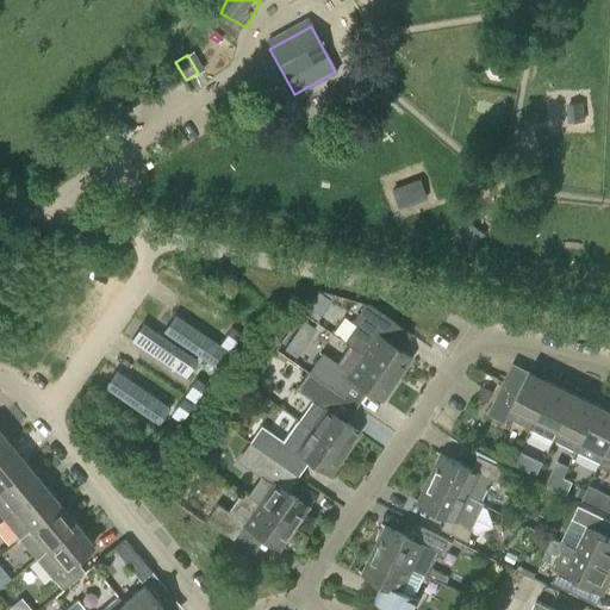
[(583,104),(570,104),(571,122),(584,120),(583,104)]
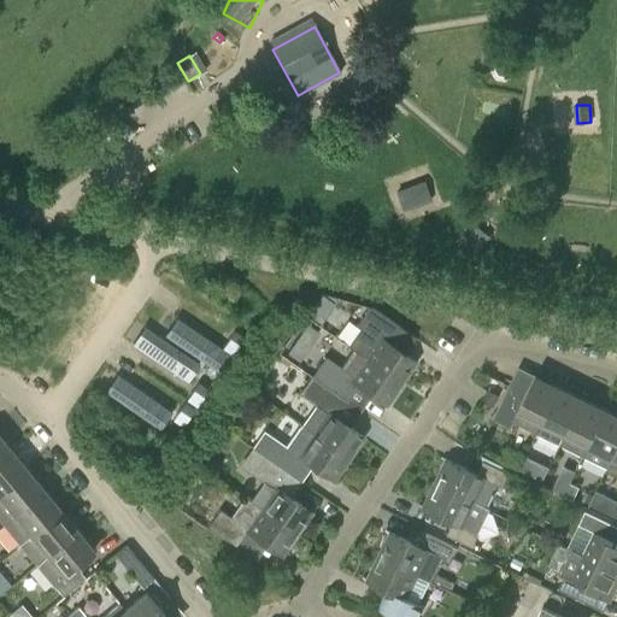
[(397,191),(404,211),(432,201),(424,181),(397,191)]
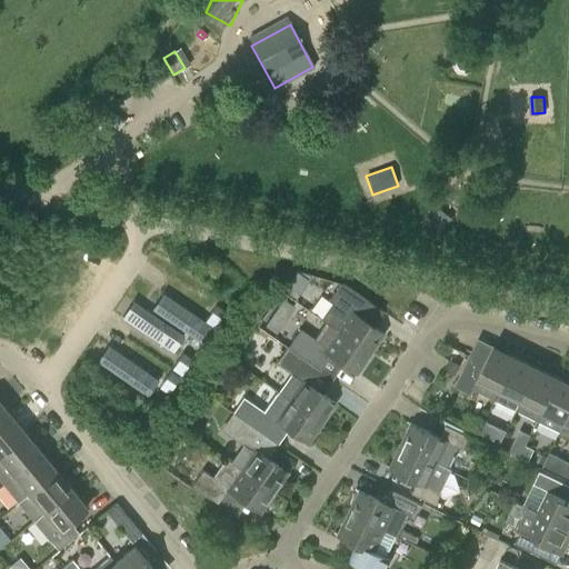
[(450,218),(438,210),(429,223),(441,231),(450,218)]
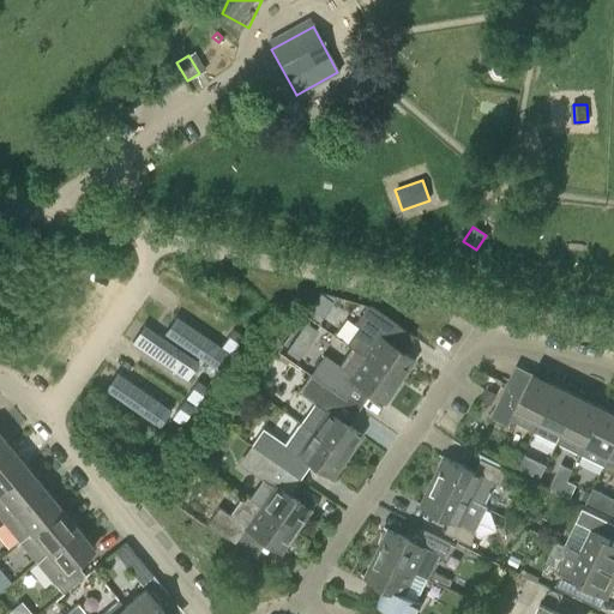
[(344,344),(350,349),(398,381),(414,361),(385,341),(397,325),(371,307),(366,306),(354,324),(356,326),(344,344)]
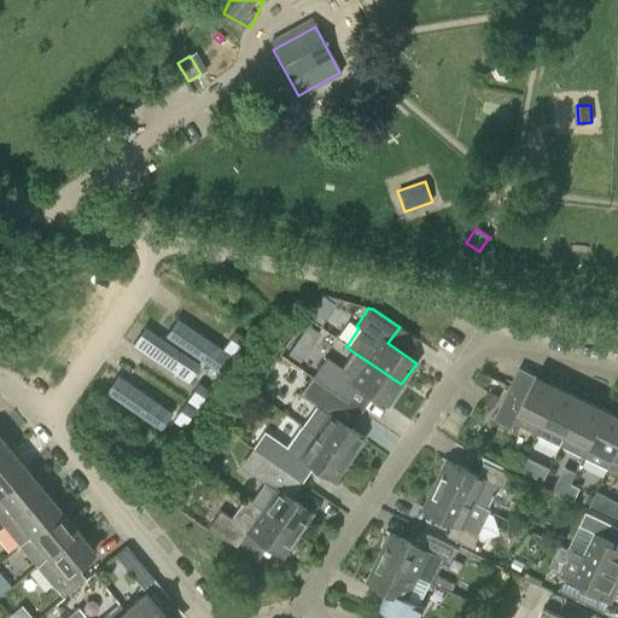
[(313,309),(308,315),(321,324),(325,318),(313,309)]
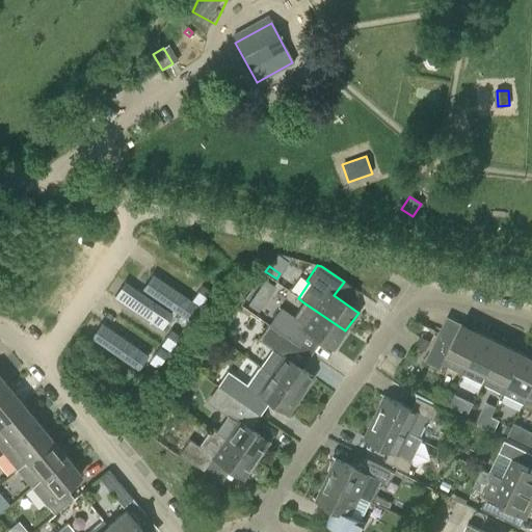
[(152,274),(151,275),(153,276),(144,290),(142,288),(141,290),(189,322),(200,307),(152,274)]
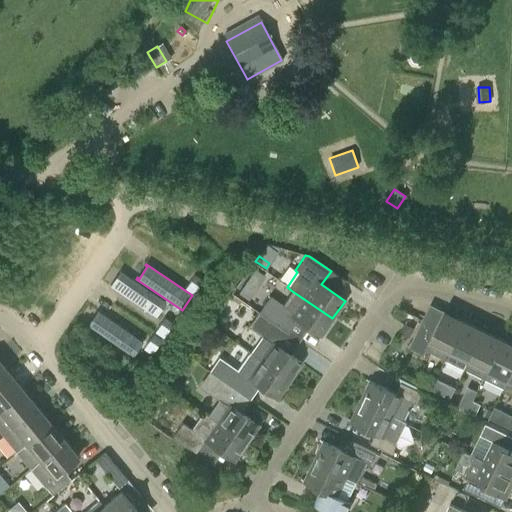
[(119,271),(119,272),(121,273),(112,286),(110,285),(109,286),(155,317),(165,302),(119,271)]
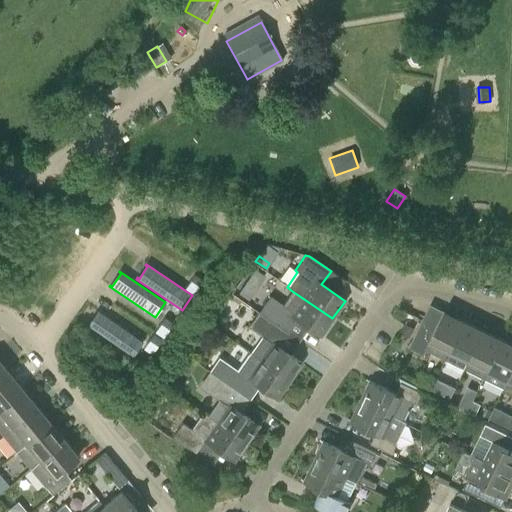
[(184,289),(192,294),(201,280),(194,275),(184,289)]
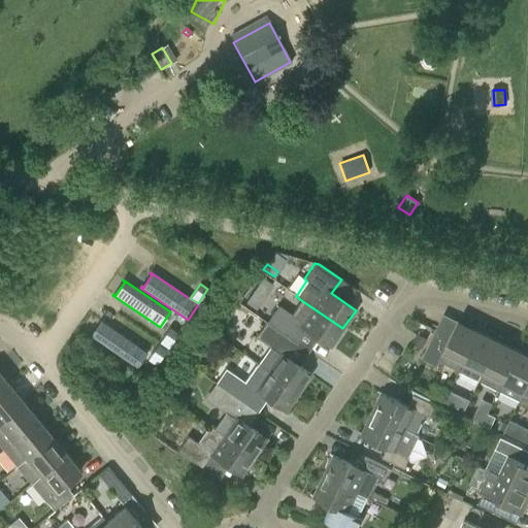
[(253,292),(245,302),(255,309),(262,298),(253,292)]
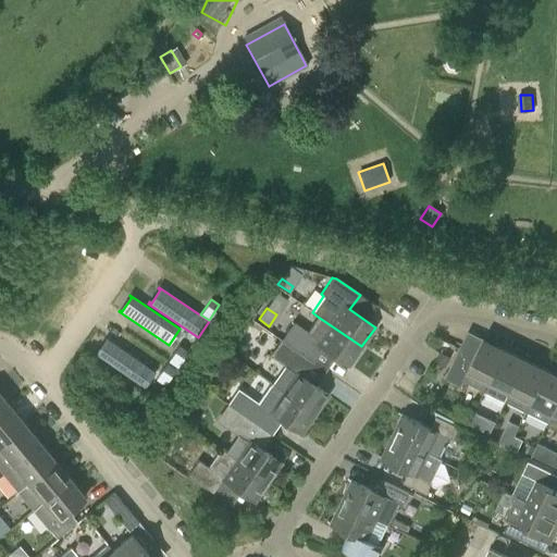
[(348,366),(361,346),(318,317),(307,333),(294,323),(281,341),(305,358),(313,363),(323,348),(348,366)]
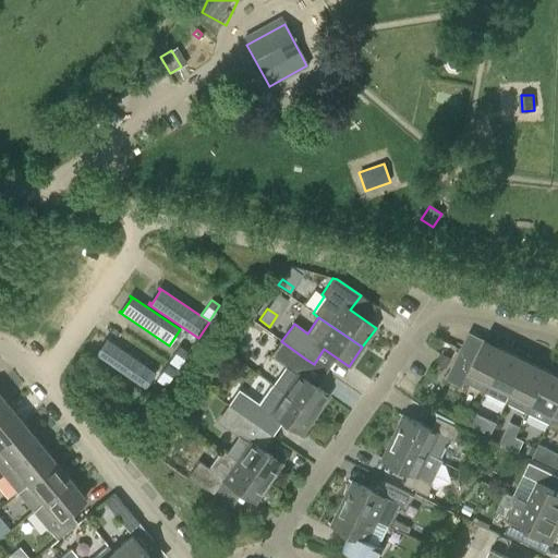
[(97,354),(95,353),(95,354),(144,389),(155,373),(106,339),(105,340),(107,341),(97,354)]
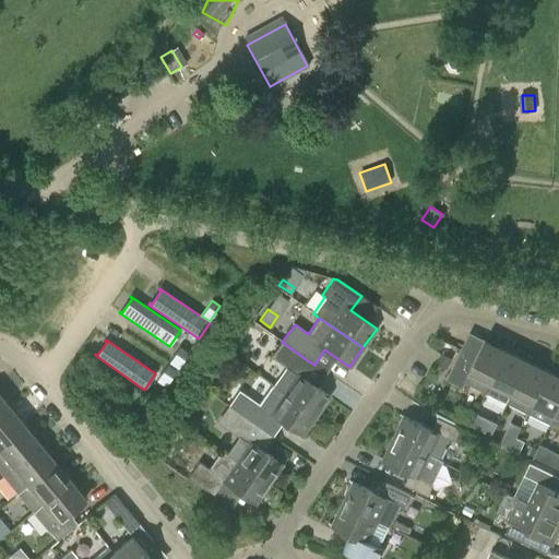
[(506,351),(484,340),(474,361),(459,355),(445,380),(462,388),(465,383),(486,393),(506,351)]
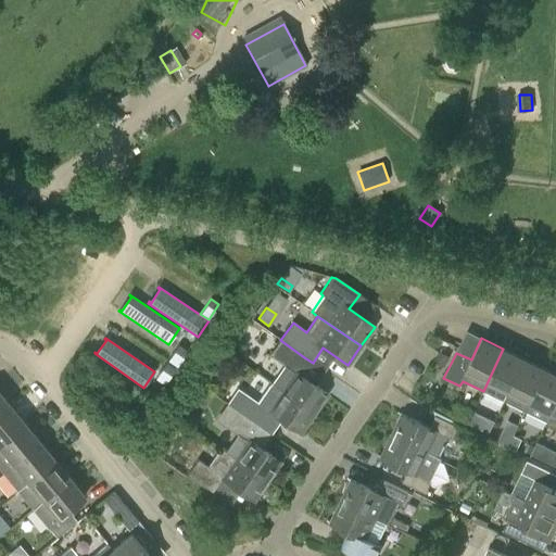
[(285,365),(272,383),(314,414),(327,394),(294,371),(304,357),(280,340),(279,340),(269,354),(285,365)]
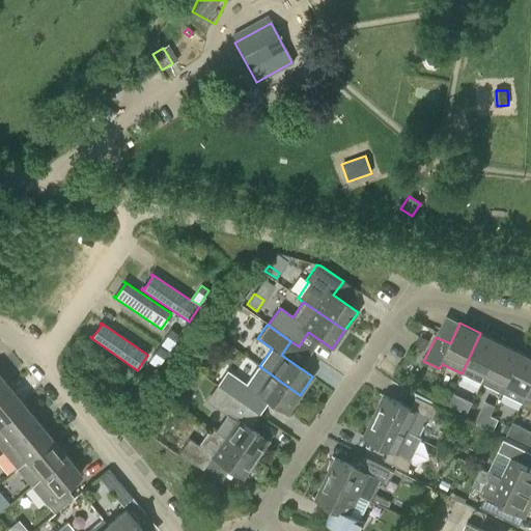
[(178,335),(171,330),(161,344),(168,350),(178,335)]
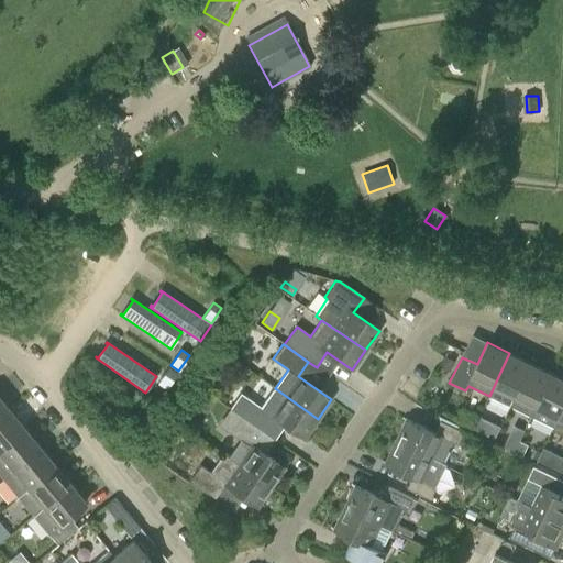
[(510,406),(531,363),(509,353),(489,396),(510,406)]
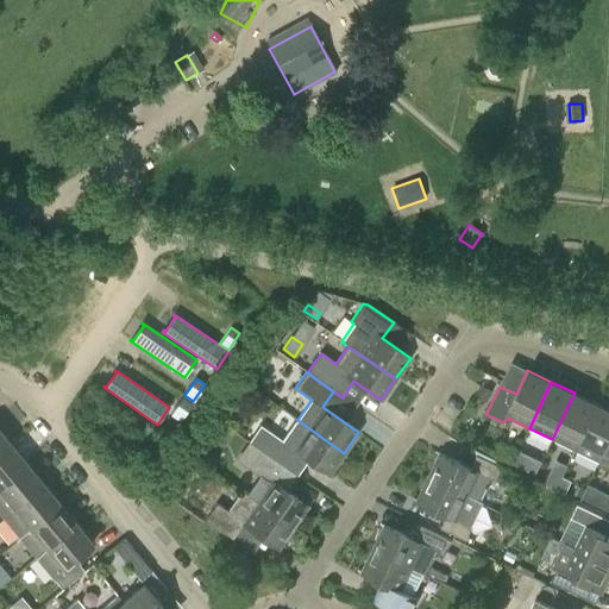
[(579,440),(597,405),(575,393),(552,439),(575,451),(579,440)]
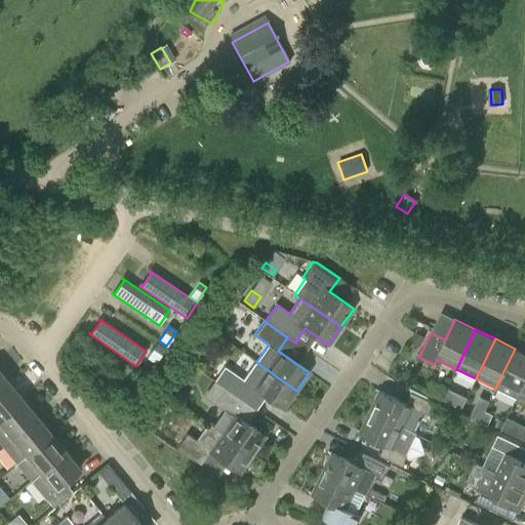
[(164,348),(157,342),(148,358),(155,362),(164,348)]
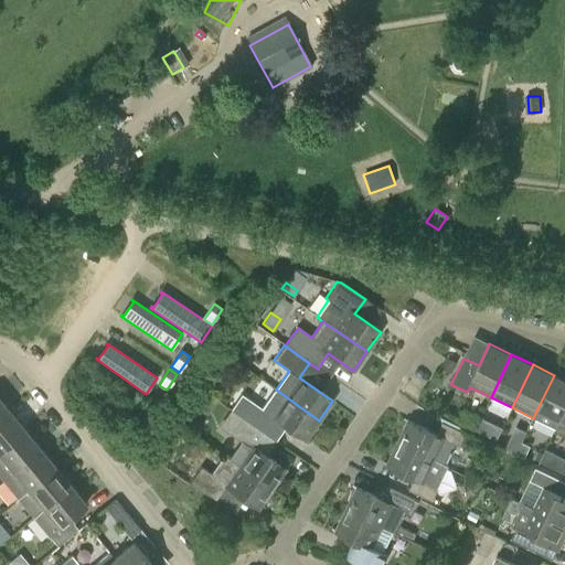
[(554,429),(564,406),(564,380),(554,375),(537,408),(533,418),(554,429)]
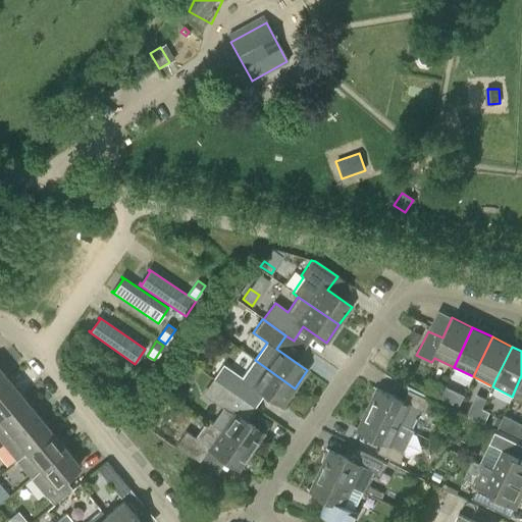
[(282,406),(295,388),(255,360),(253,360),(241,378),(223,366),(213,379),(255,408),(264,394),(282,406)]
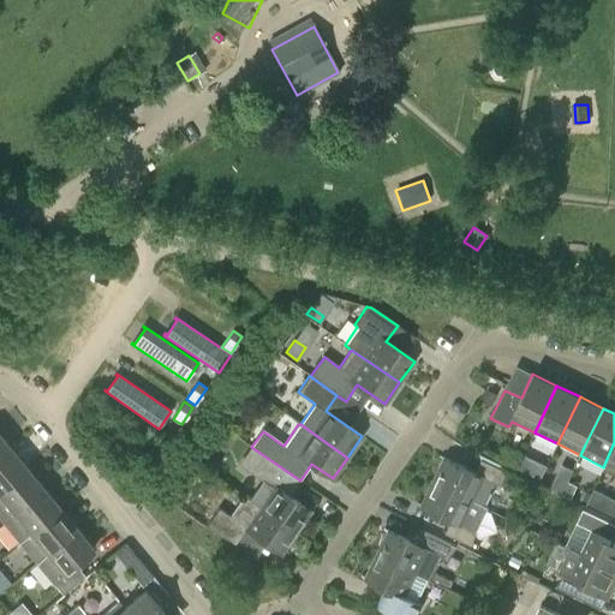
[(226,430),(222,428),(212,443),(215,446),(221,451),(233,434),(226,430)]
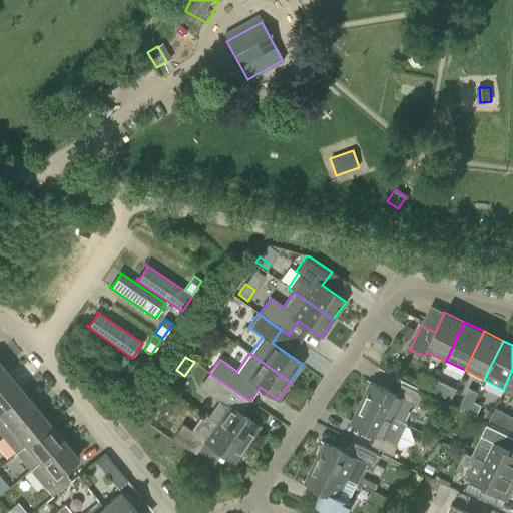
[(0,381),(8,375),(0,364),(0,381)]
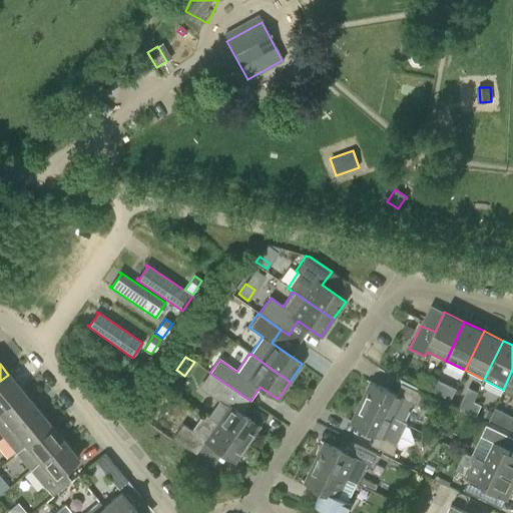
[(512,369),(503,390),(502,392),(512,396),(512,369)]
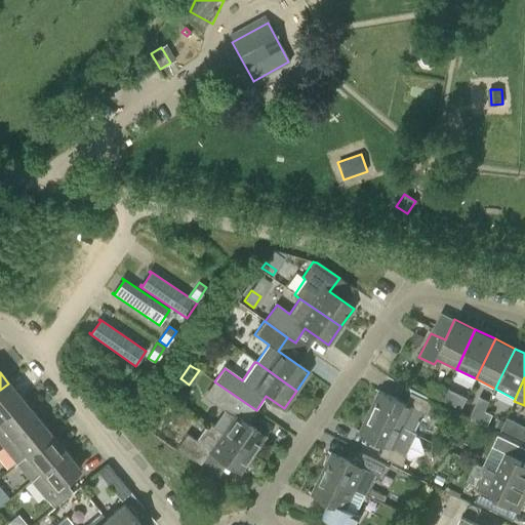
[(204,397),(224,410),(213,427),(208,423),(252,454),(265,436),(245,422),(248,418),(237,410),(243,401),(221,387),(214,381),(204,397)]
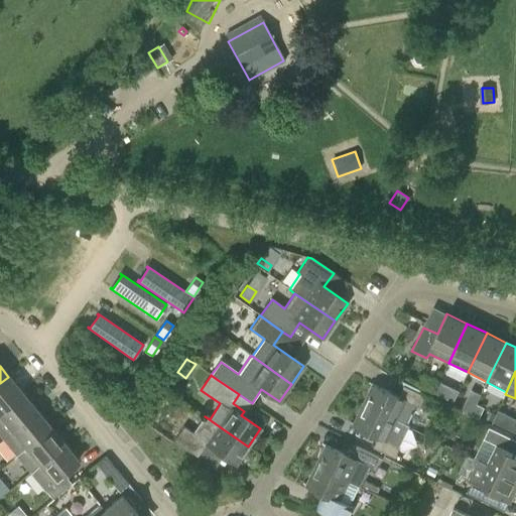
[(0,411),(22,393),(8,377),(0,383),(0,411)]
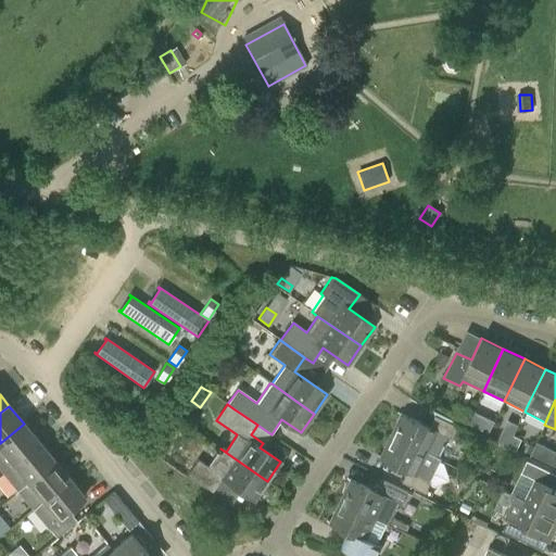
[(436,457),(446,436),(463,445),(466,440),(471,442),(475,436),(456,427),(433,415),(428,424),(422,421),(421,424),(401,414),(391,436),(436,457)]
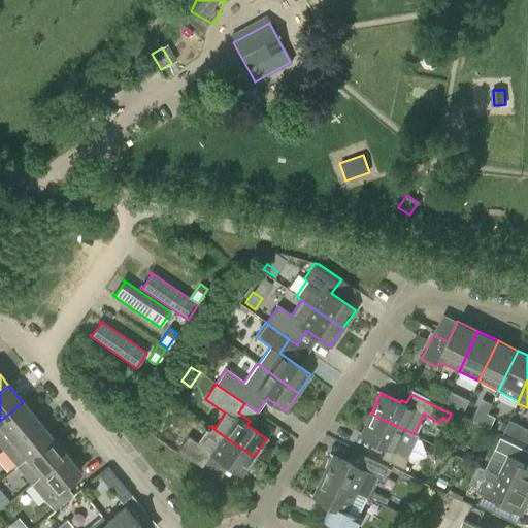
[(469,400),(462,396),(456,408),(463,413),(469,400)]
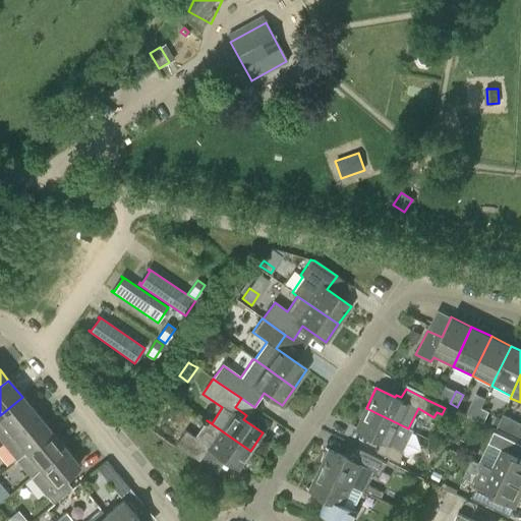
[(0,440),(2,443),(37,414),(22,397),(0,415),(0,440)]
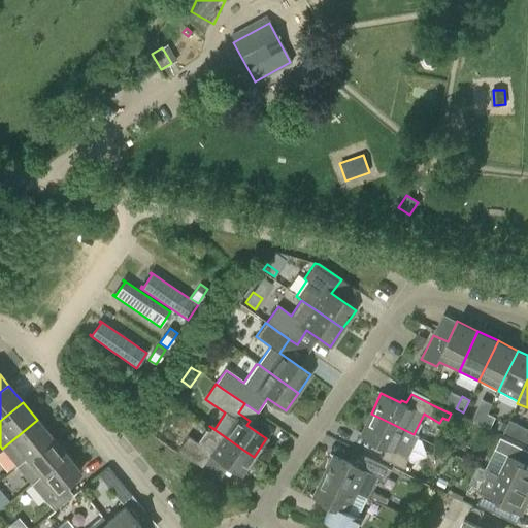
[(473,421),(482,425),(487,414),(479,409),(473,421)]
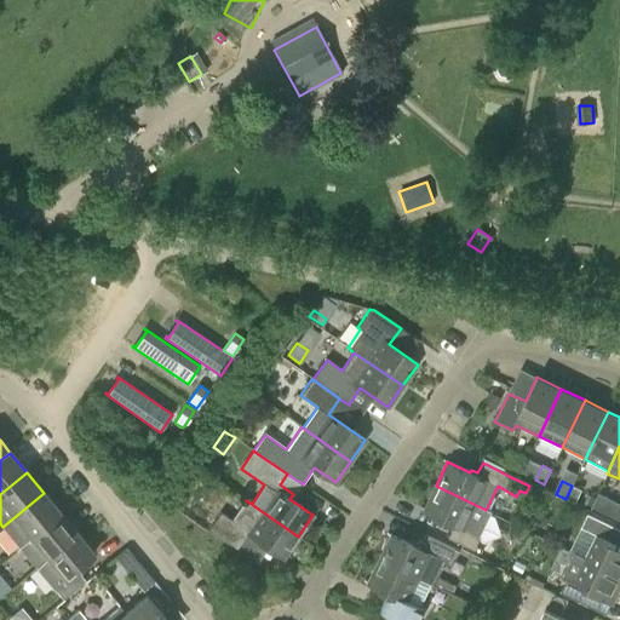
[(491,512),(486,510),(436,486),(424,510),(446,521),(445,523),(452,527),(447,537),(474,549),(484,524),(491,512)]
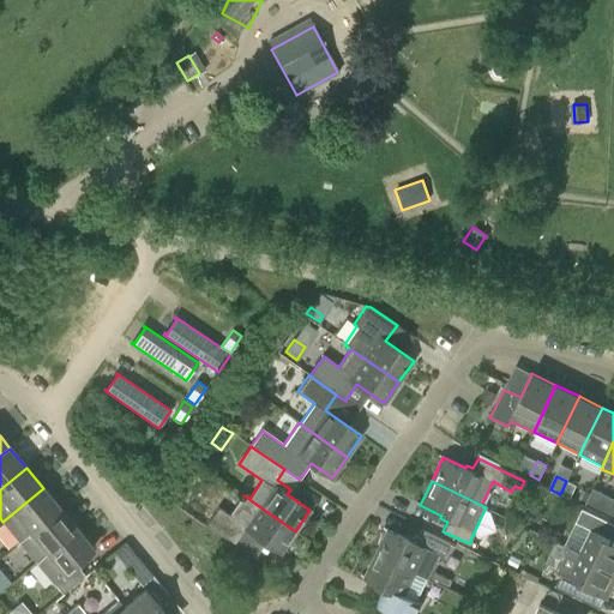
[(576,486),(566,481),(560,494),(570,499),(576,486)]
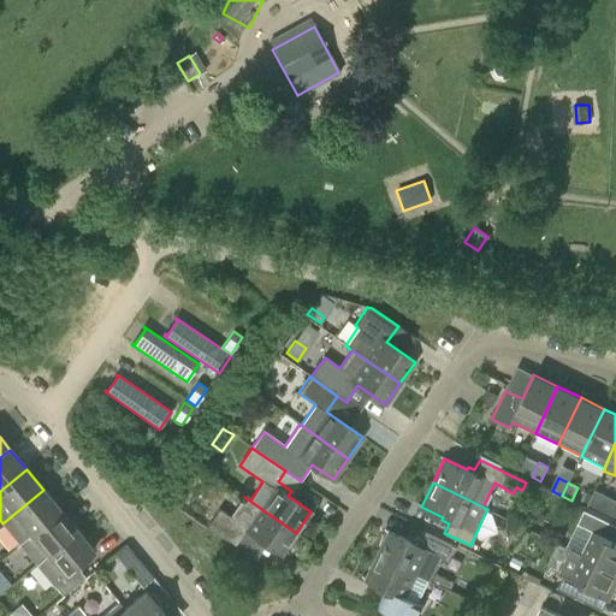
[(19,544),(60,510),(43,490),(3,523),(19,544)]
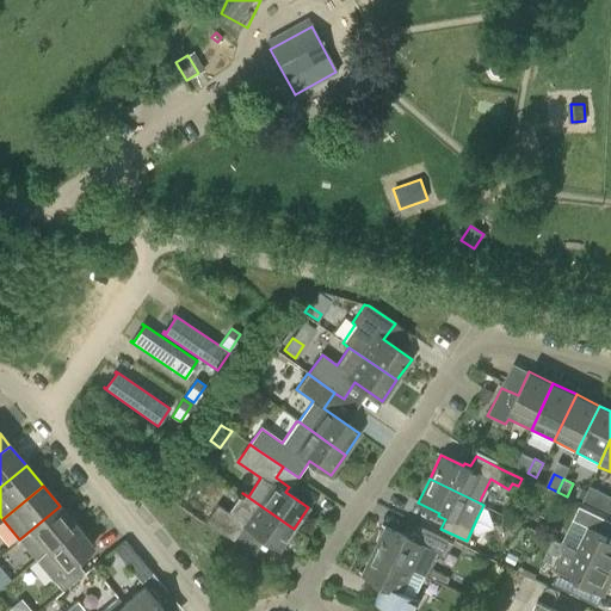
[(584,500),(606,510),(610,499),(610,495),(590,486),(584,500)]
